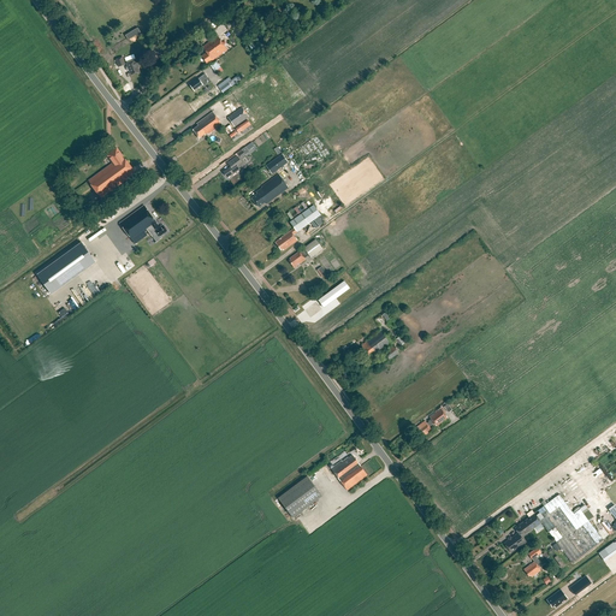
[(235,15),(224,23),(229,30),(231,28),(232,30),(237,27),(235,25),(240,22),(235,15)]
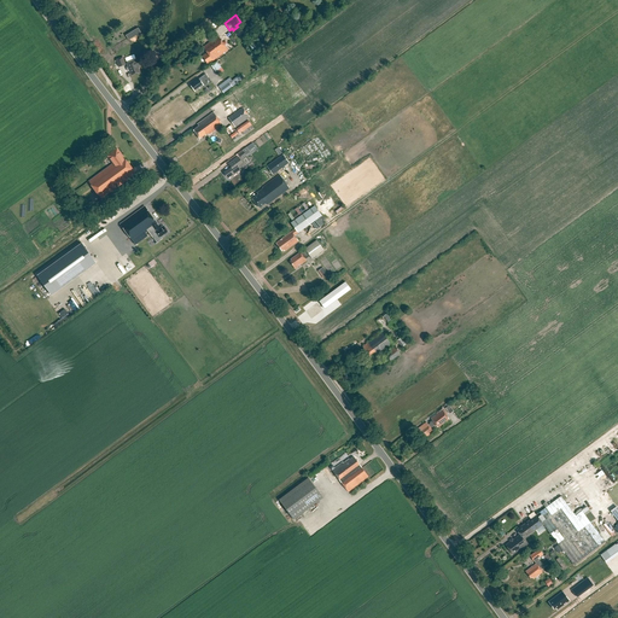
[(128,40),(141,33),(139,30),(127,38),(128,40)]
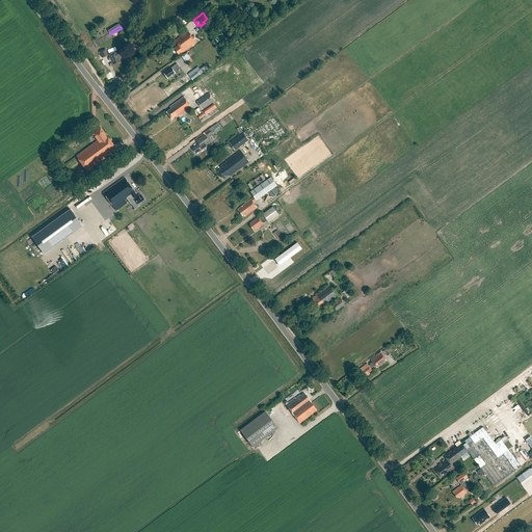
[(173,35),(181,30),(178,27),(170,32),(173,35)]
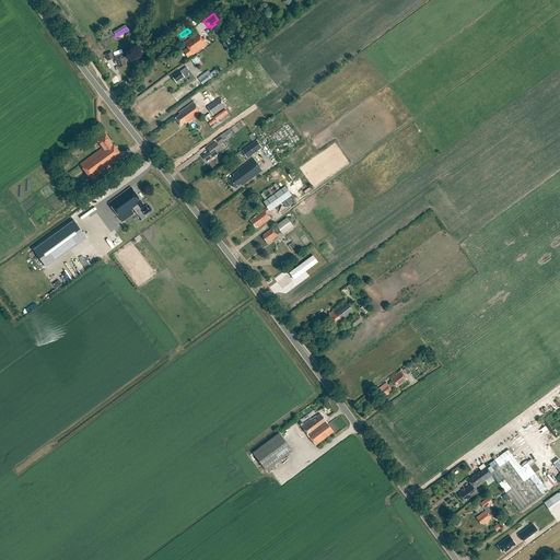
[(206,46),(197,33),(184,43),(188,48),(183,51),(188,58),(206,46)]
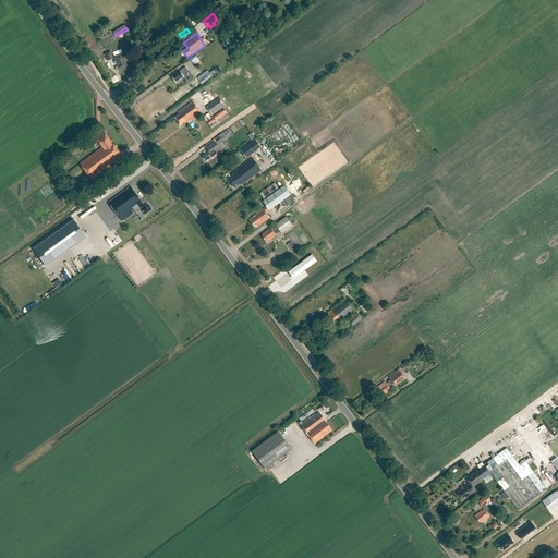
[(105,55),(107,61),(113,59),(111,51),(105,55)]
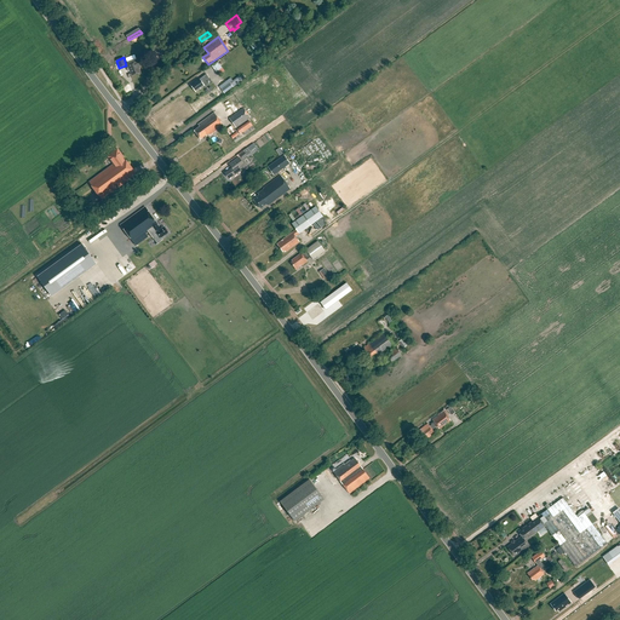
[(139,69),(137,61),(127,63),(131,75),(141,73),(139,69)]
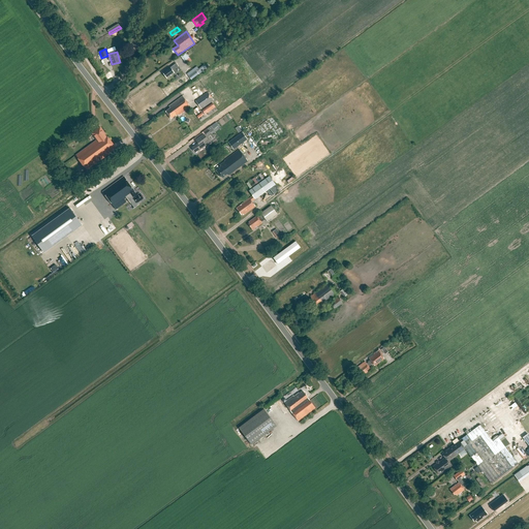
[(186,53),(182,56),(187,64),(192,60),(186,53)]
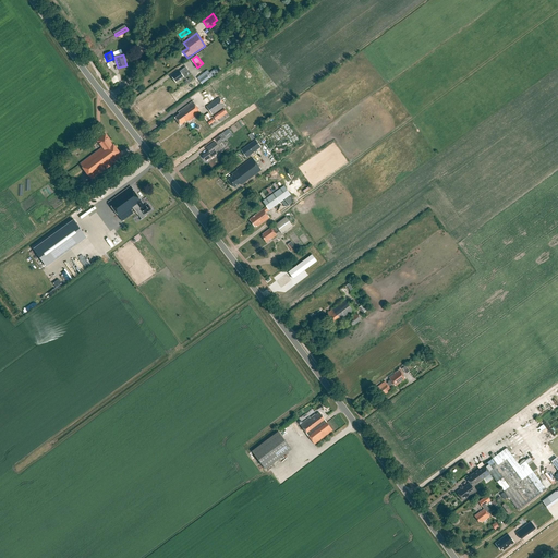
[(189,71),(185,67),(172,77),(177,83),(184,77),(187,76),(185,73),(189,71)]
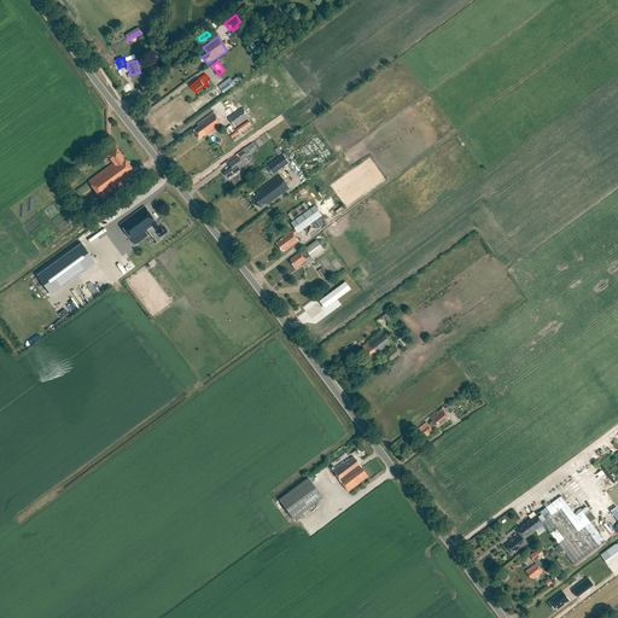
[(220,89),(223,93),(232,87),(229,82),(220,89)]
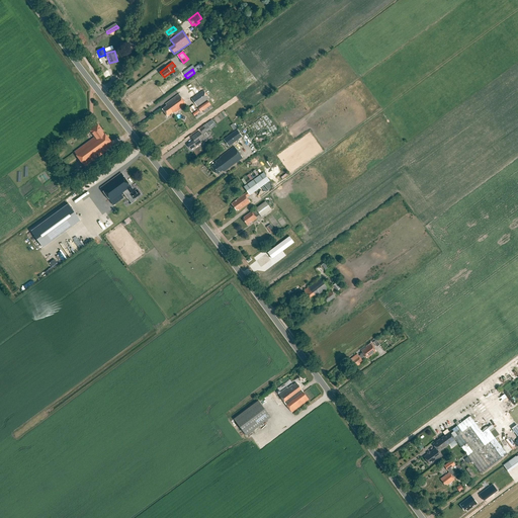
[(209,98),(201,86),(192,92),(195,95),(191,98),(197,107),(209,98)]
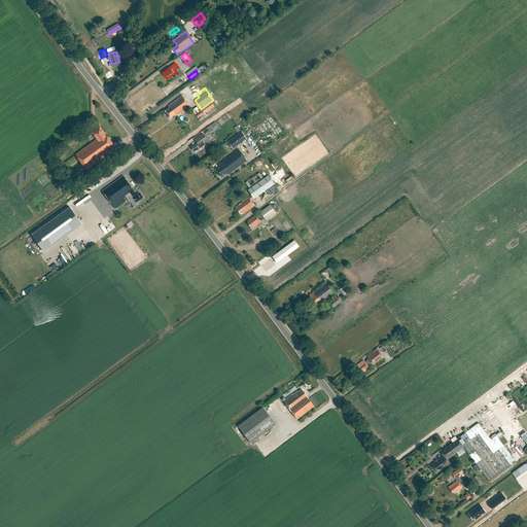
[(178,115),(190,107),(182,96),(169,106),(170,108),(165,111),(170,118),(175,114),(176,116),(178,114),(178,115)]
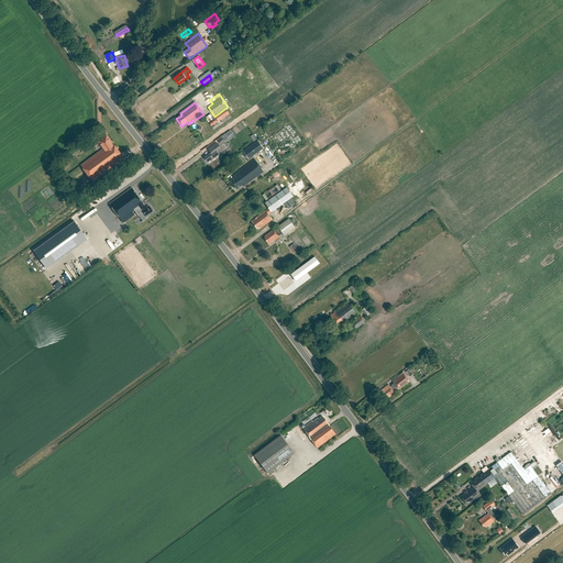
[(221,121),(230,116),(225,110),(217,116),(221,121)]
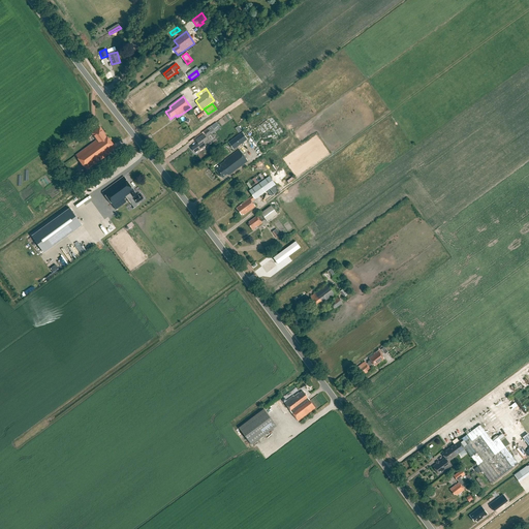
[(87,169),(116,150),(104,133),(100,127),(92,133),(97,141),(75,155),(87,169)]
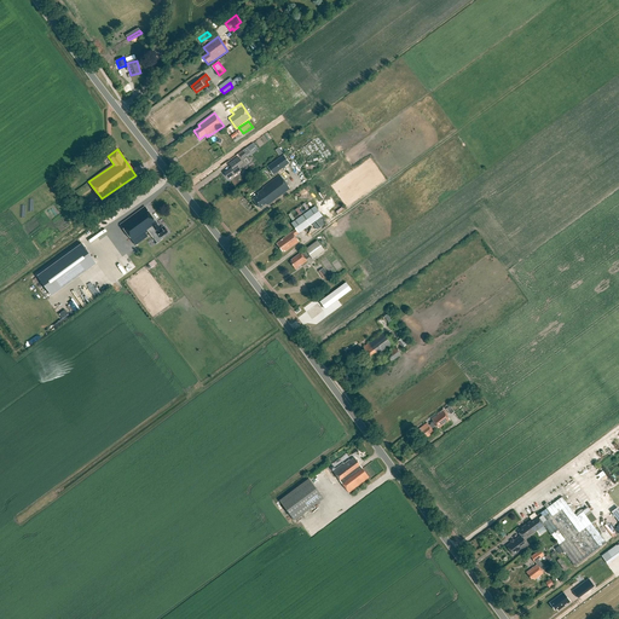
[(284,155),(267,167),(273,175),(290,163),(288,160),(291,157),(287,152),(284,155)]
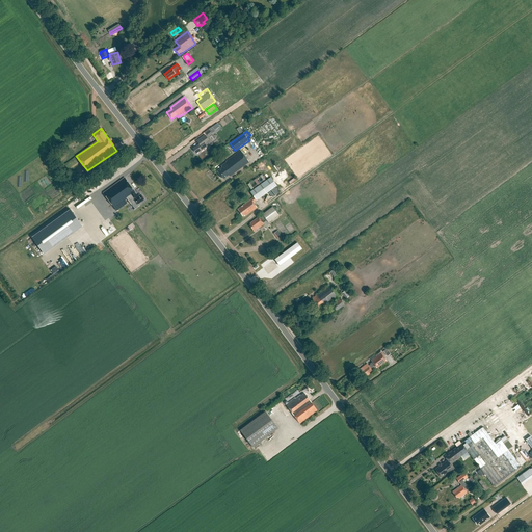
[(206,145),(209,143),(207,140),(208,139),(205,135),(196,141),(200,144),(193,149),(196,154),(200,151),(201,152),(207,147),(206,145)]
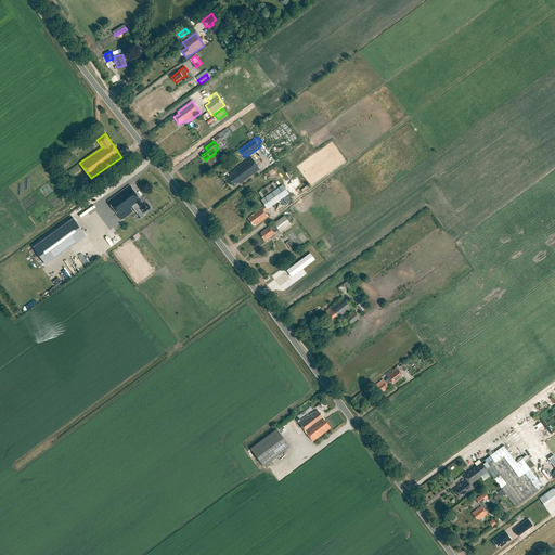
[(260,170),(250,157),(235,168),(236,169),(231,173),(231,175),(227,178),(233,186),(239,183),(240,184),(260,170)]
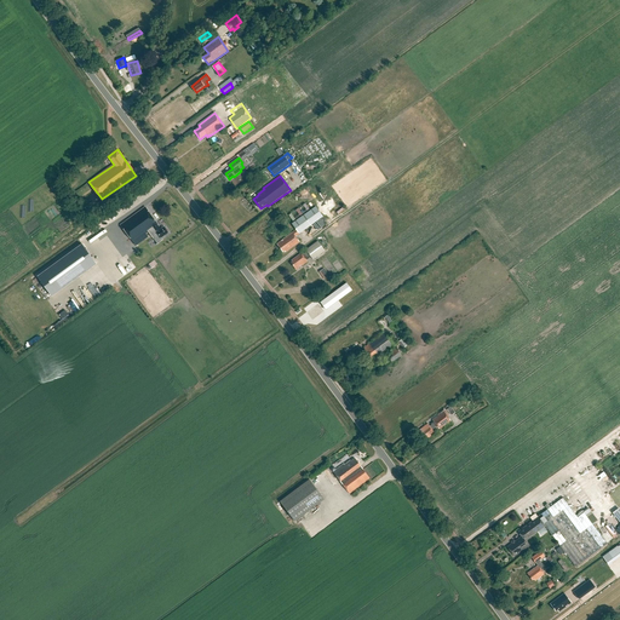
[(80,196),(75,189),(69,194),(75,200),(80,196)]
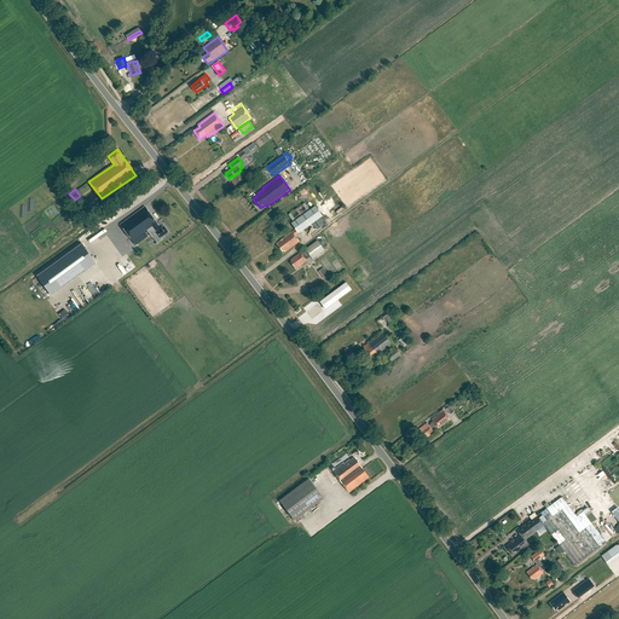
[(296,219),(311,209),(306,203),(296,210),(298,214),(295,217),(296,219)]
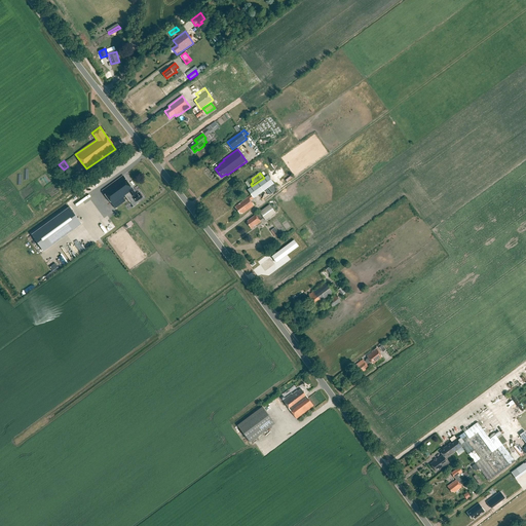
[(235,208),(240,214),(241,213),(242,214),(254,205),(252,202),(251,200),(274,184),(268,175),(248,190),(251,195),(248,197),(235,208)]
